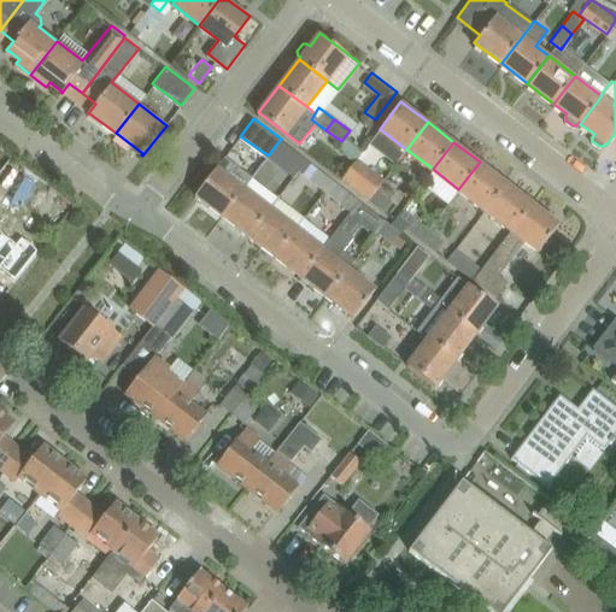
[(304,174),(324,189),(334,178),(306,157),(297,168),(304,174)]
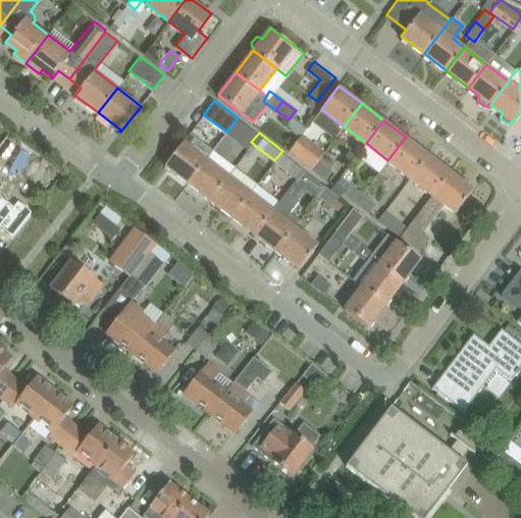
[(290,150),(312,167),(319,158),(325,150),(303,133),(290,150)]
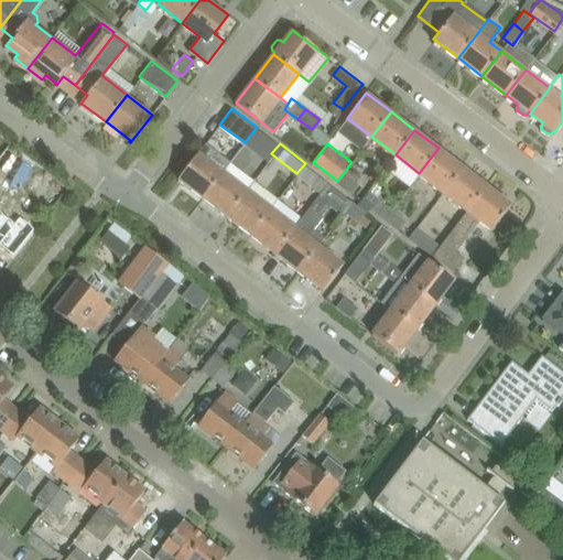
[(419,173),(443,192),(463,167),(439,148),(419,173)]
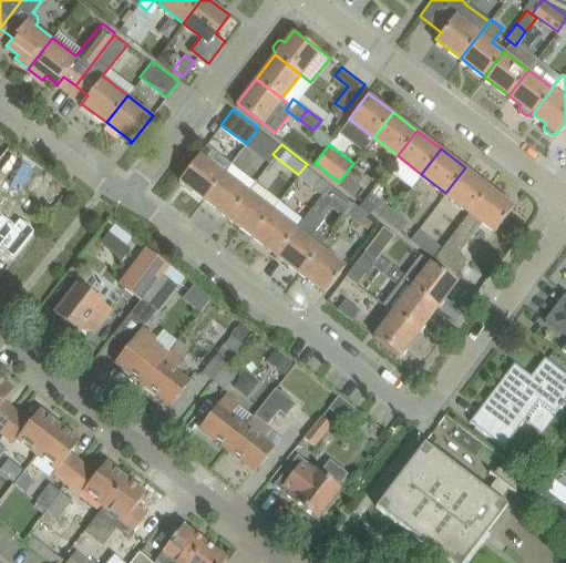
[(179,178),(204,197),(224,172),(199,153),(179,178)]
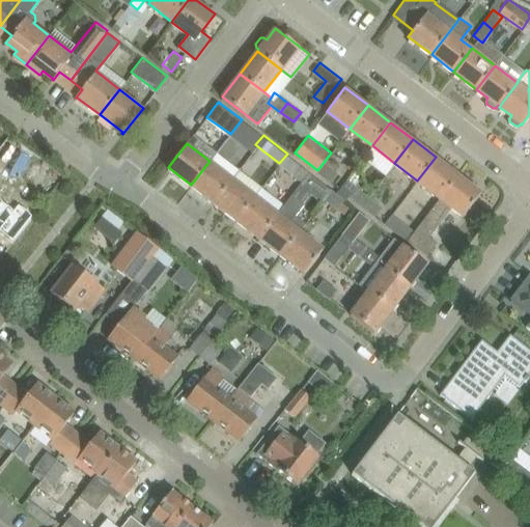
[(214,202),(232,178),(240,169),(217,151),(210,161),(191,185),(214,202)]
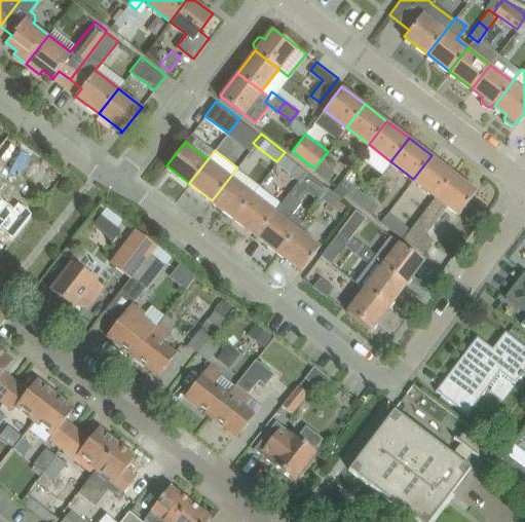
[(276,161),(299,179),(306,170),(285,152),(276,161)]
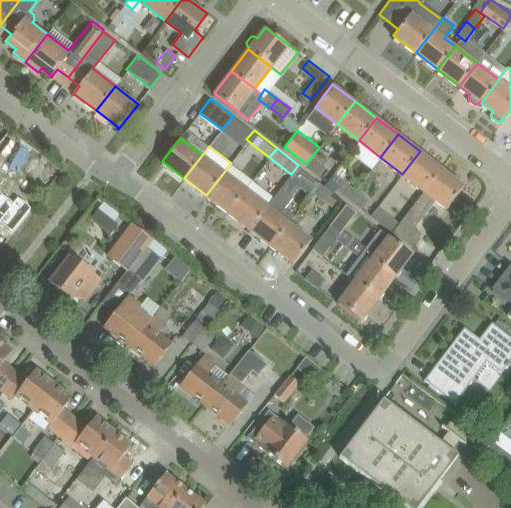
[(424,191),(441,168),(420,151),(402,174),(424,191)]
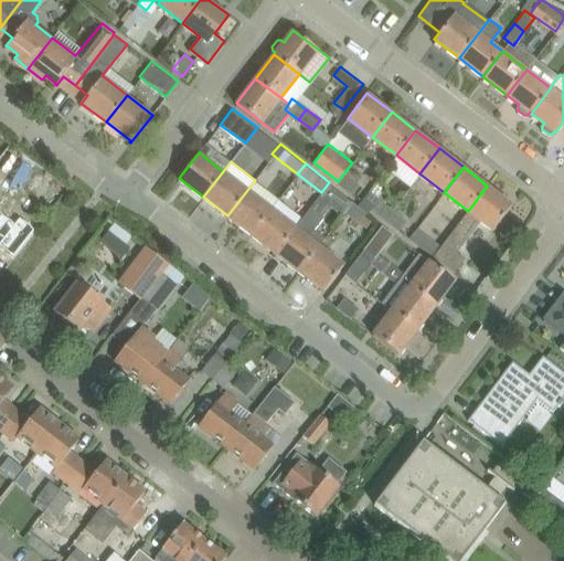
[(346,171),(338,181),(351,191),(359,181),(346,171)]
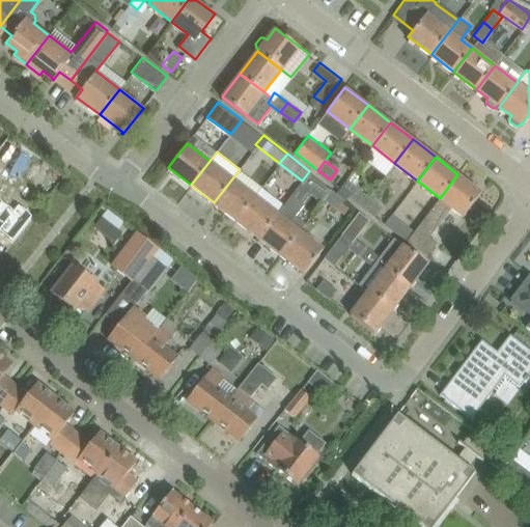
[(440,198),(408,240),(427,254),(438,241),(429,234),(450,206),(463,216),(481,192),(457,174),(440,198)]
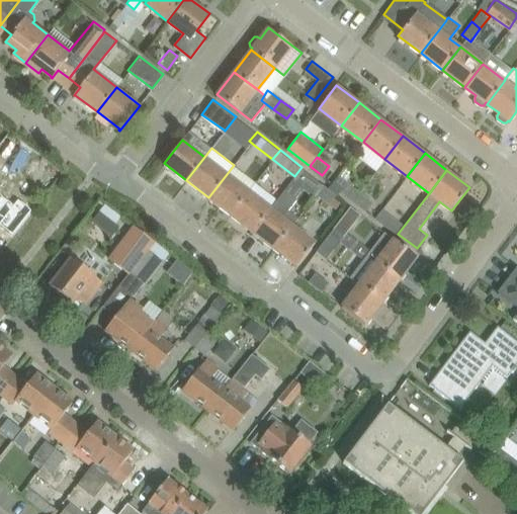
[(208,197),(231,213),(248,190),(227,174),(208,197)]
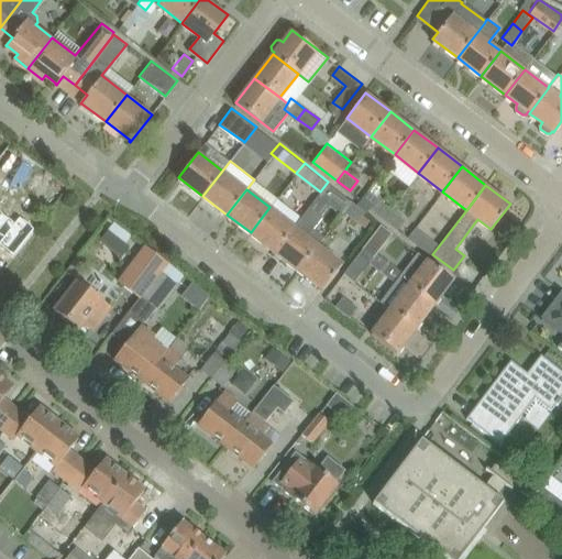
[(275,251),(298,270),(318,244),(307,236),(322,215),(320,212),(330,199),(320,192),(294,226),(275,251)]
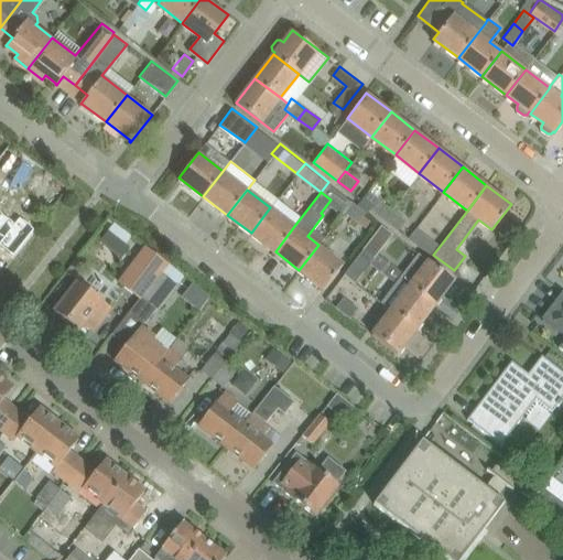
[(370,206),(386,217),(393,207),(378,195),(370,206)]
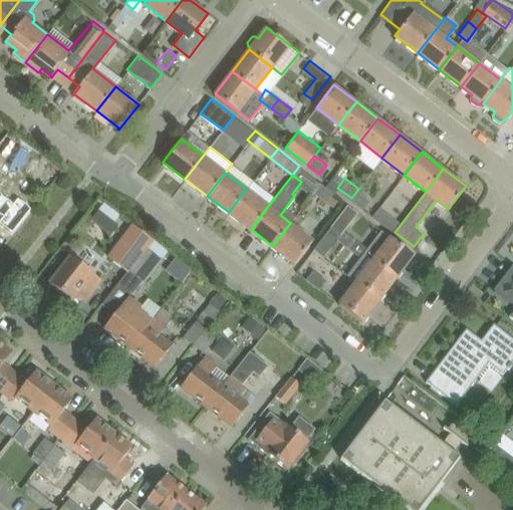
[(313,191),(326,201),(332,191),(320,182),(313,191)]
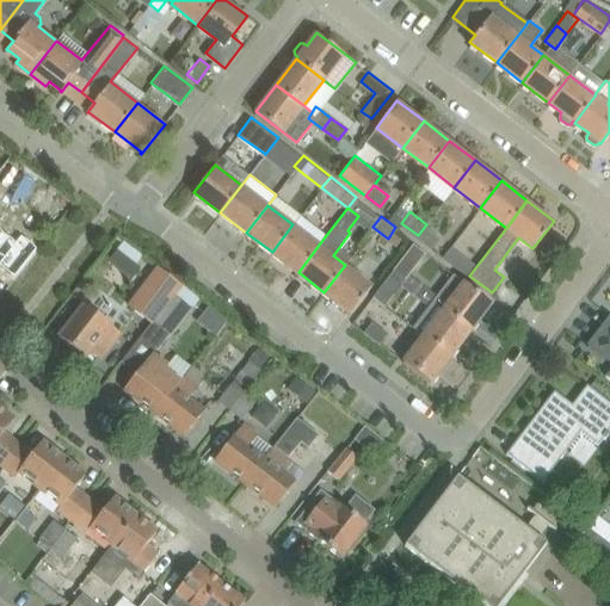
[(272,252),(299,272),(319,245),(293,224),(272,252)]
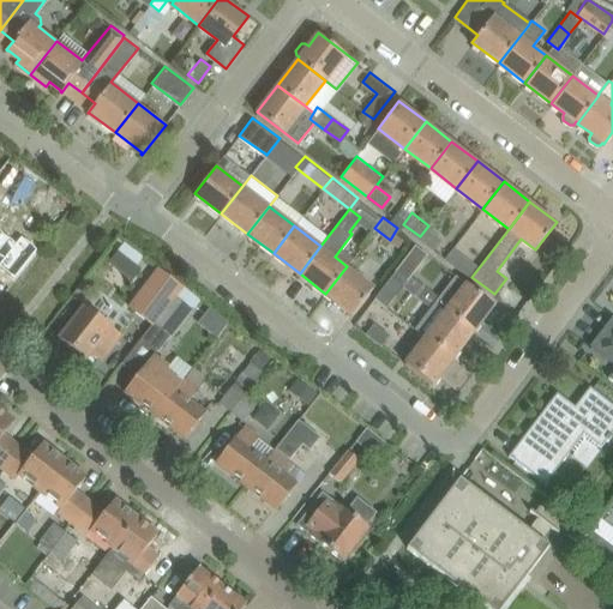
[(428,225),(420,236),(433,247),(442,236),(428,225)]
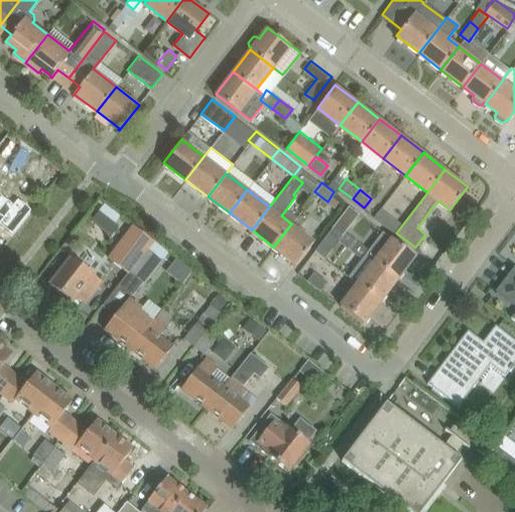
[(0,223),(5,227),(17,211),(4,201),(0,207),(0,223)]
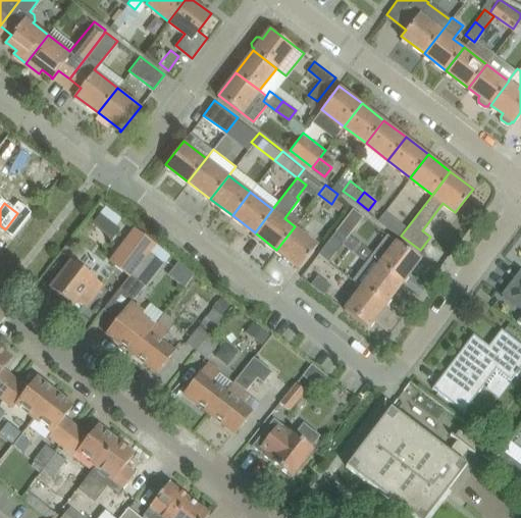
[(342,241),(355,251),(361,242),(349,232),(363,214),(353,206),(335,228),(345,237),(342,241)]
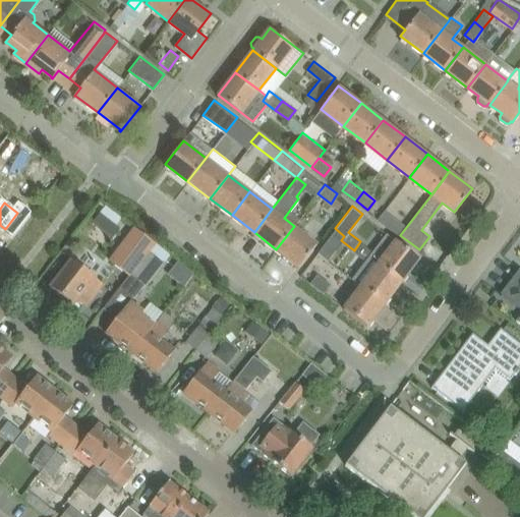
[(404,223),(393,215),(386,224),(397,232),(404,223)]
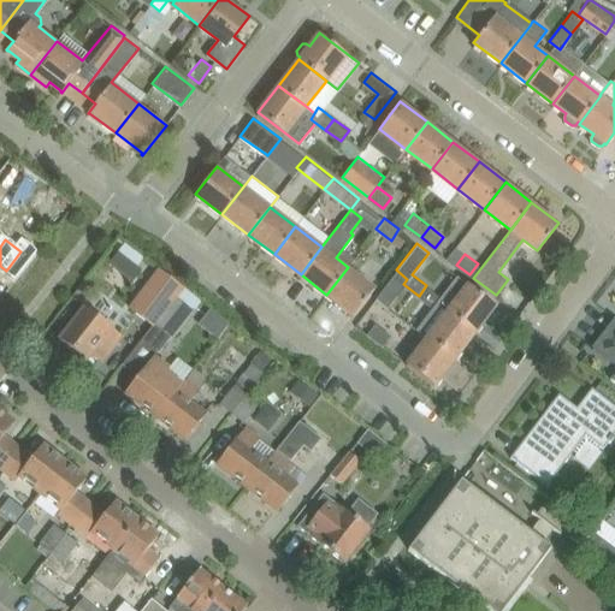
[(160,267),(130,306),(154,322),(177,294),(183,285),(176,279),(173,278),(161,268),(160,267)]
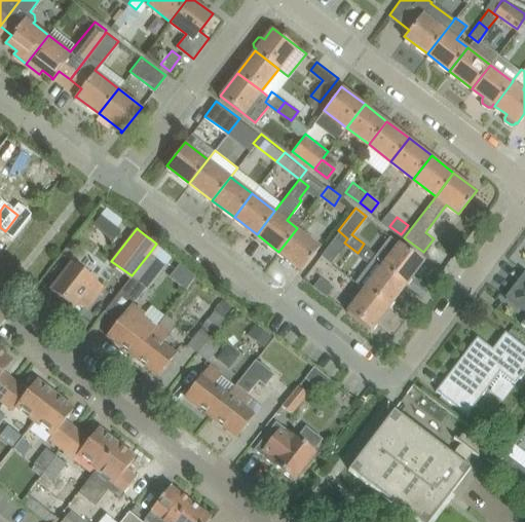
[(297,228),(278,252),(301,269),(314,253),(320,246),(297,228)]
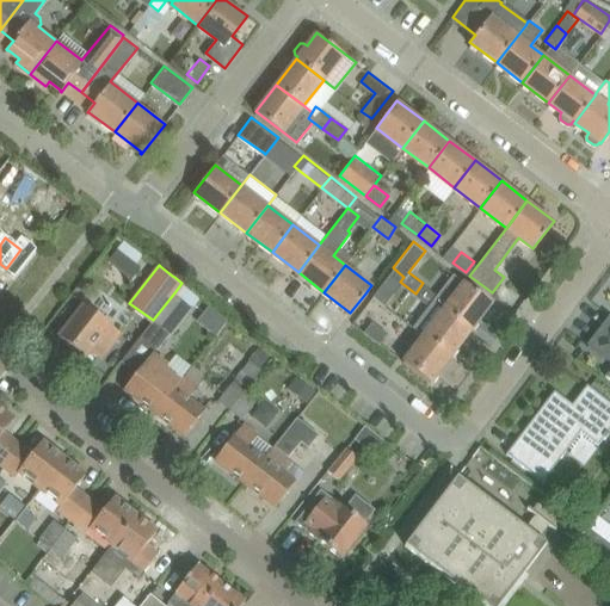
[(393,267),(382,282),(393,290),(400,282),(404,277),(393,267)]
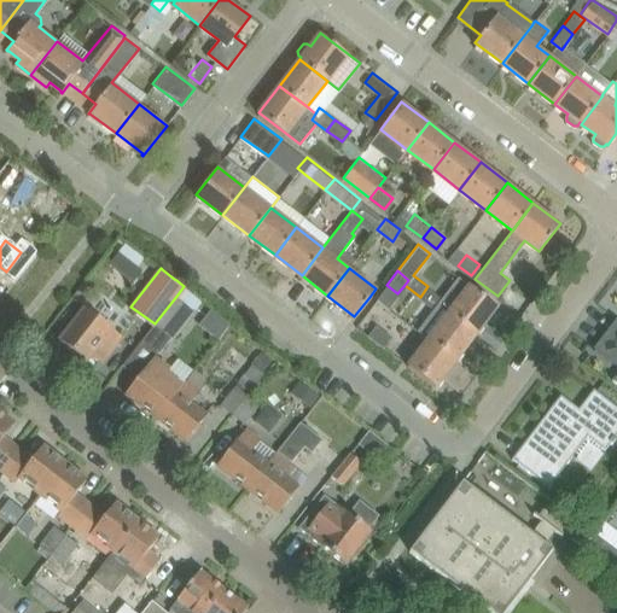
[(470,284),(449,310),(477,332),(498,305),(470,284)]
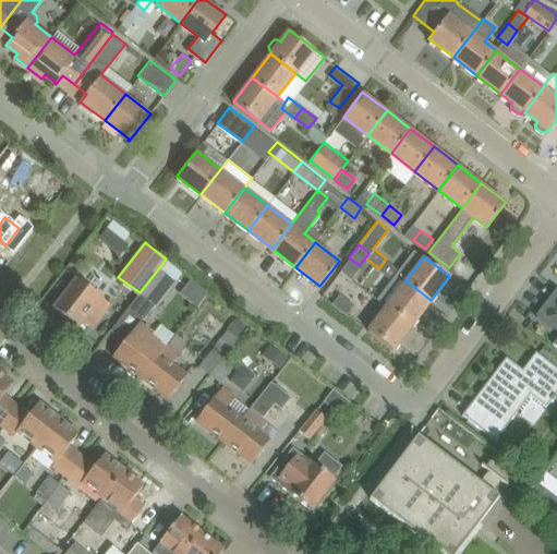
[(386,259),(379,268),(391,278),(396,273),(399,268),(386,259)]
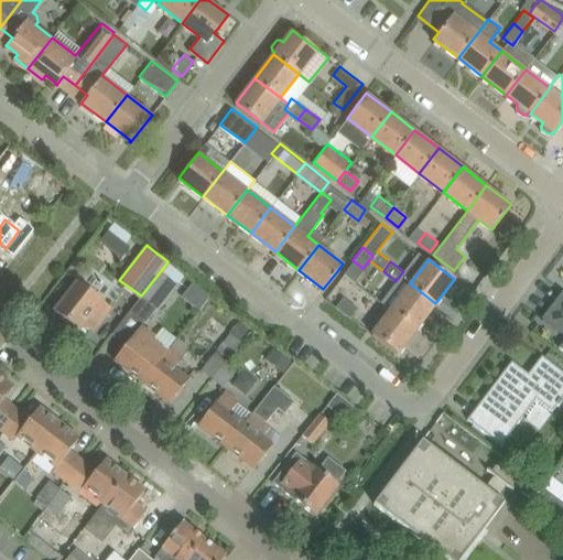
[(141,295),(129,311),(139,320),(141,318),(144,320),(176,280),(162,269),(141,295)]
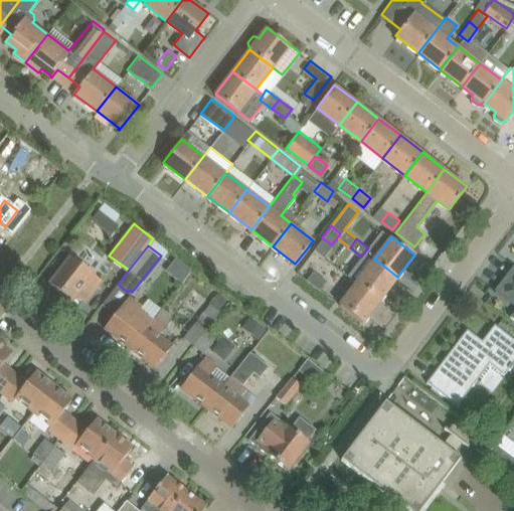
[(348,274),(357,281),(380,299),(397,277),(374,259),(365,251),(361,257),(348,274)]
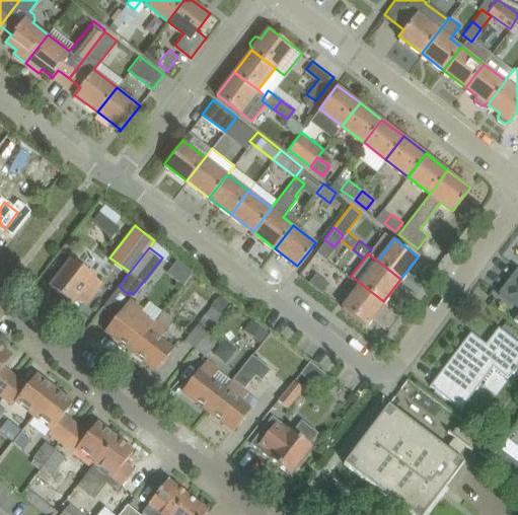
[(76,296),(85,303),(97,287),(88,280),(93,274),(72,258),(51,285),(72,301),(76,296)]
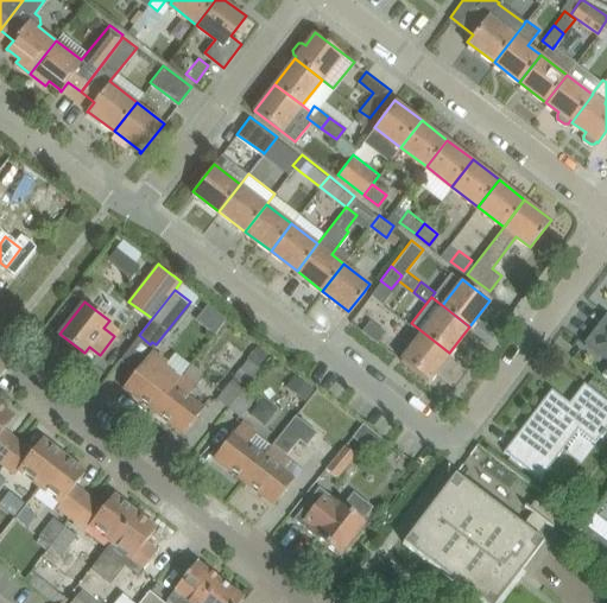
[(606,312),(585,341),(606,356),(606,312)]
